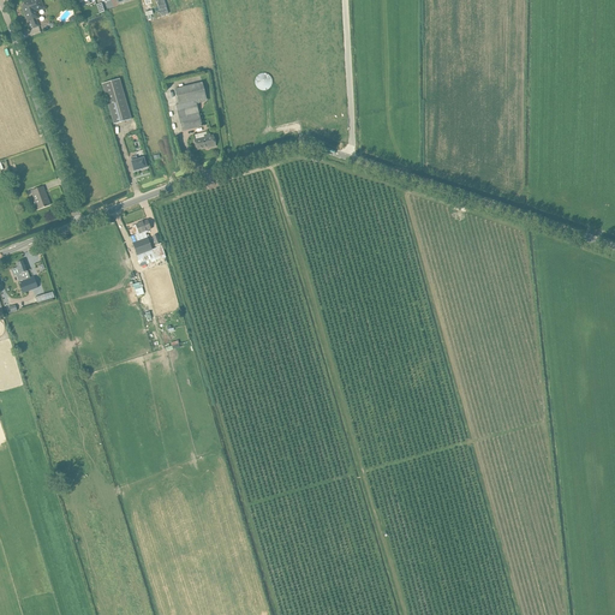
[(30,21),(34,28),(39,27),(36,19),(40,18),(37,13),(37,15),(35,10),(42,7),(40,0),(30,0),(23,3),(24,6),(25,6),(27,7),(23,9),(28,22),(30,21)]
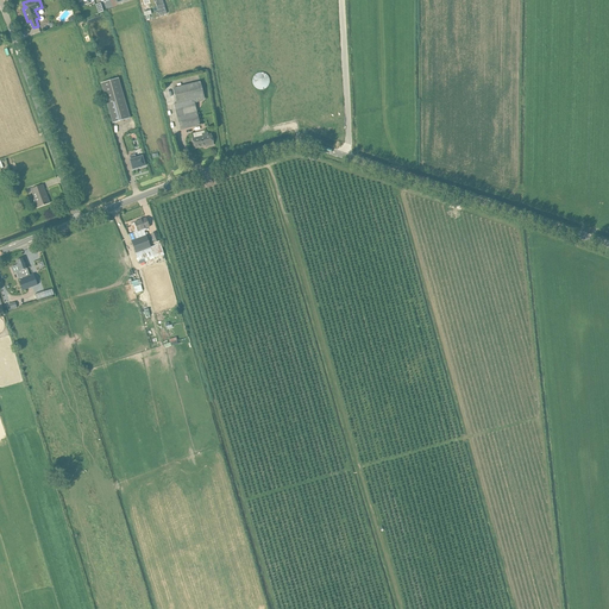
[(261,90),(263,89),(264,89),(265,89),(267,88),(268,87),(269,86),(269,85),(269,83),(270,81),(269,80),(269,79),(269,77),(268,76),(267,75),(265,74),(264,73),(263,73),(261,73),(259,73),(258,73),(257,74),(256,75),(255,76),(253,77),(252,79),(252,80),(252,81),(252,83),(252,85),(253,86),(255,87),(256,88),(257,89),(258,89),(259,89),(261,90)]
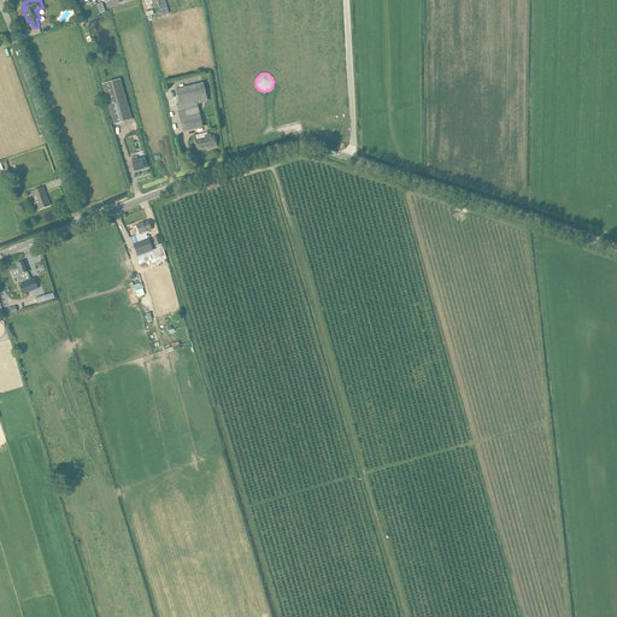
[(119,80),(103,84),(115,125),(131,119),(119,80)]
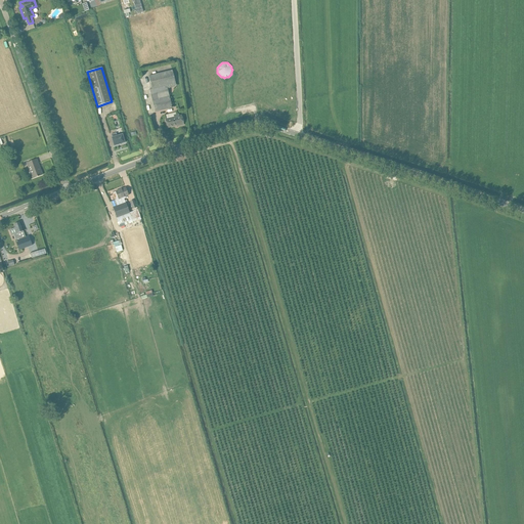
[(148,76),(151,89),(149,89),(155,112),(172,107),(167,88),(176,86),(172,71),(148,76)]
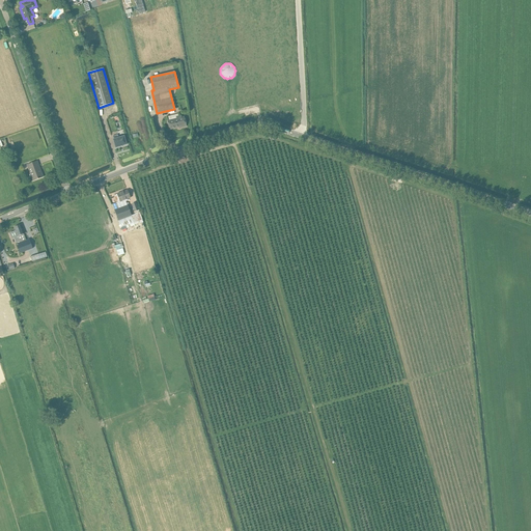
[(170,129),(180,127),(180,128),(186,126),(184,117),(182,117),(180,116),(176,117),(176,119),(168,121),(170,129)]
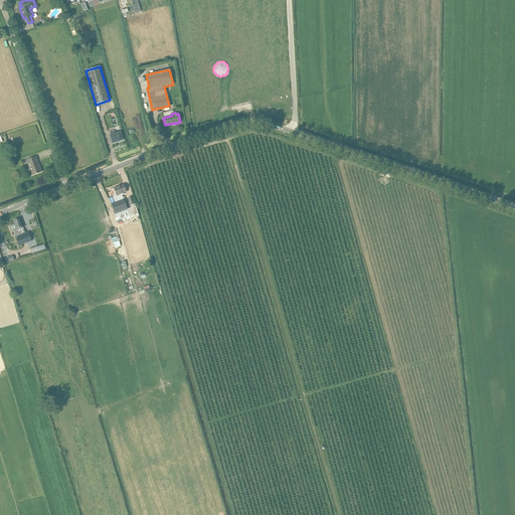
[(115,134),(114,131),(109,132),(110,135),(112,144),(123,140),(120,132),(115,134)]
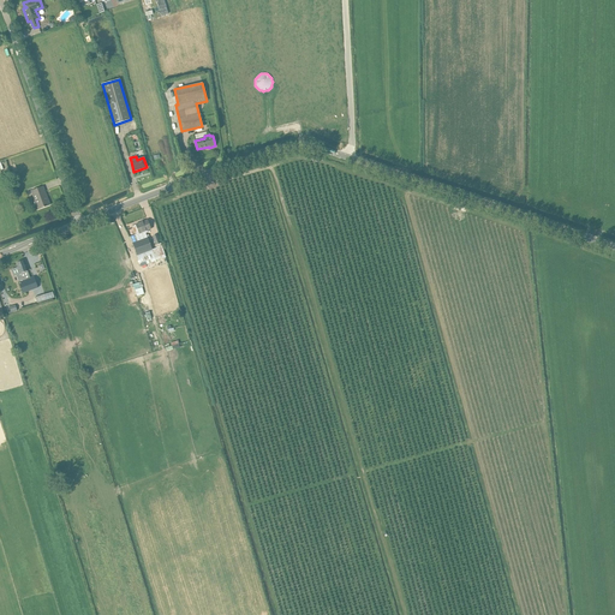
[(163,160),(165,160),(163,156),(155,160),(160,173),(168,169),(163,160)]
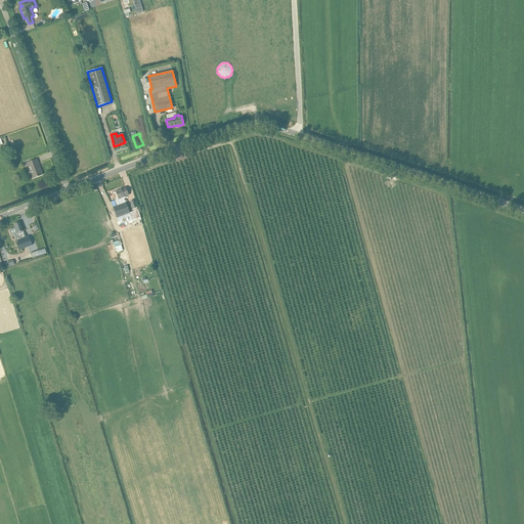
[(36,159),(27,163),(32,178),(42,175),(36,159)]
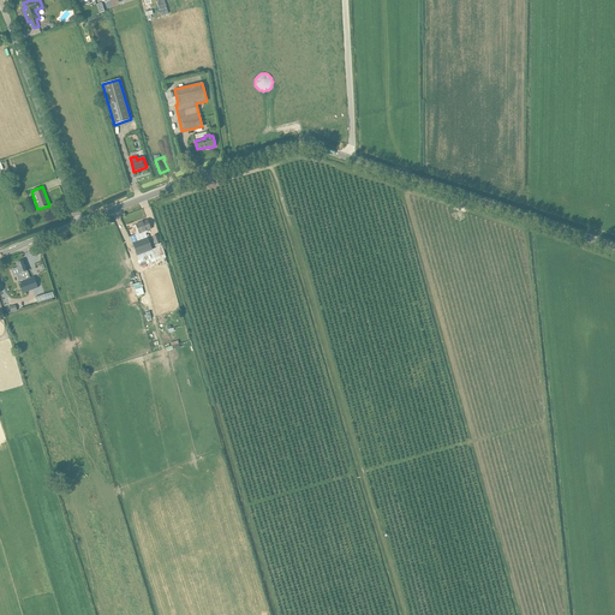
[(145,238),(143,232),(150,230),(147,220),(136,225),(131,226),(135,234),(130,237),(132,243),(137,256),(139,263),(155,258),(156,261),(166,257),(161,246),(157,234),(153,237),(156,248),(153,250),(148,238),(145,238)]
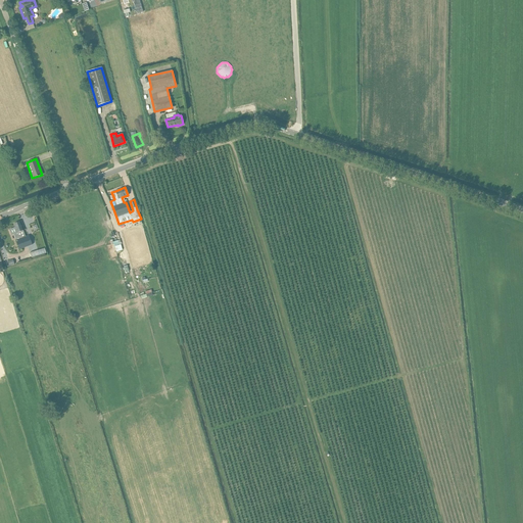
[(26,236),(24,230),(20,222),(13,224),(16,233),(13,234),(19,249),(32,245),(29,235),(26,236)]
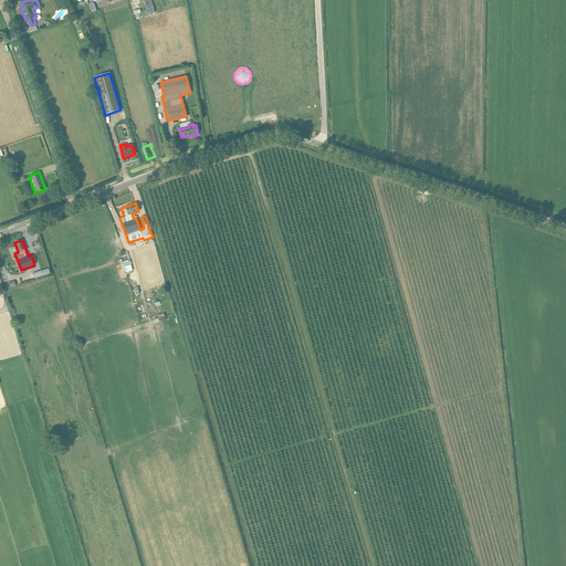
[(48,269),(31,273),(32,279),(49,274),(48,269)]
